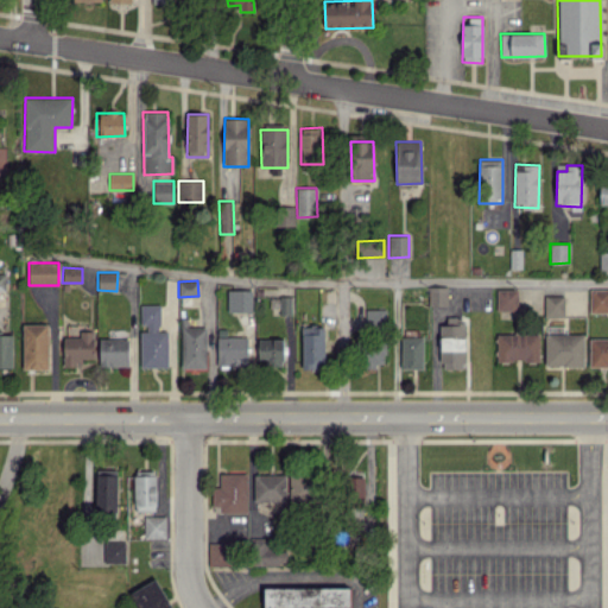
[(447,286),(428,287),(428,306),(447,306),(447,286)]
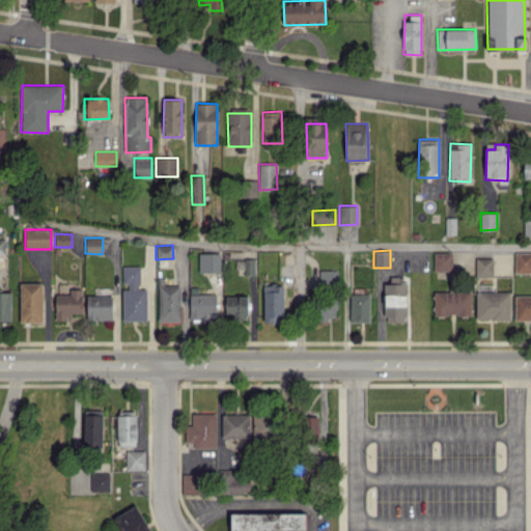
[(434,272),(452,271),(452,252),(432,253),(434,272)]
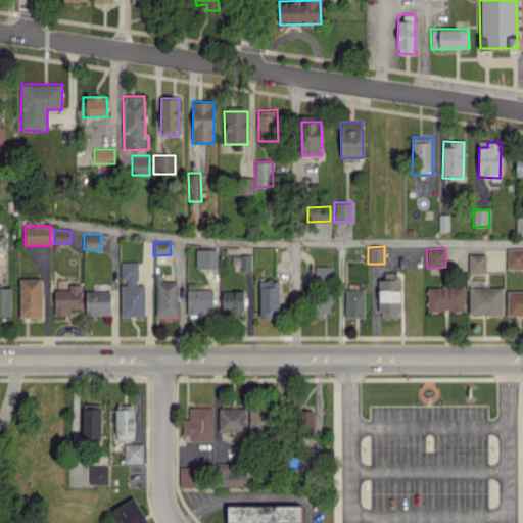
[(507,269),(522,269),(522,248),(507,248),(507,269)]
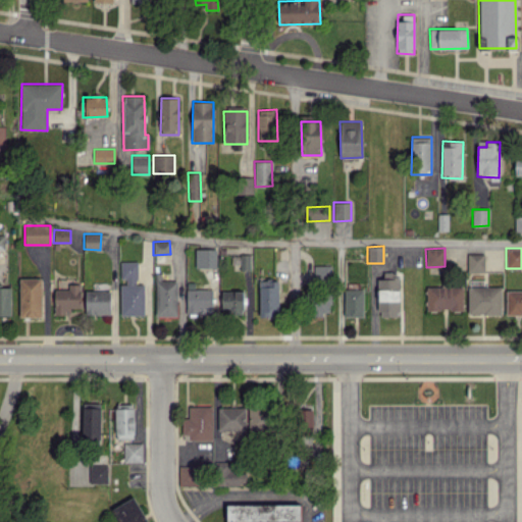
[(216,249),(196,249),(196,267),(216,268),(216,249)]
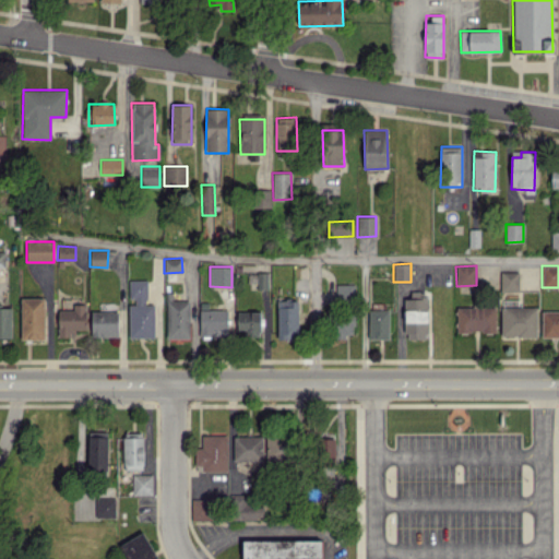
[(269,273),(257,272),(257,288),(269,289),(269,273)]
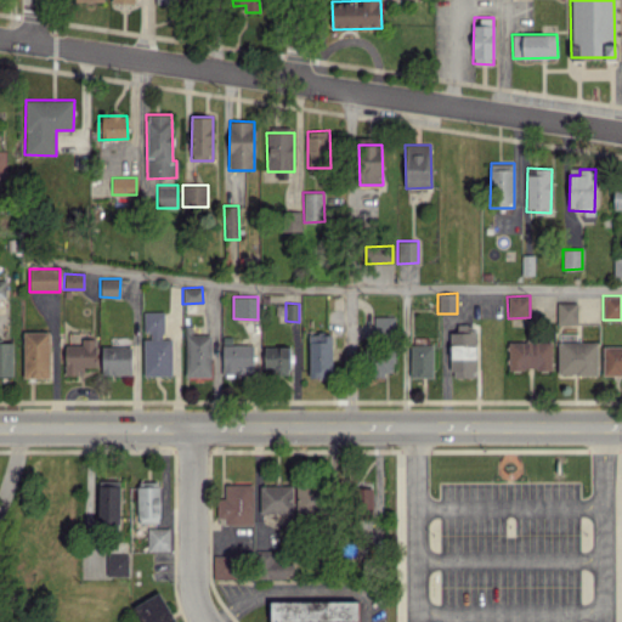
[(576,324),(576,303),(557,303),(557,324),(576,324)]
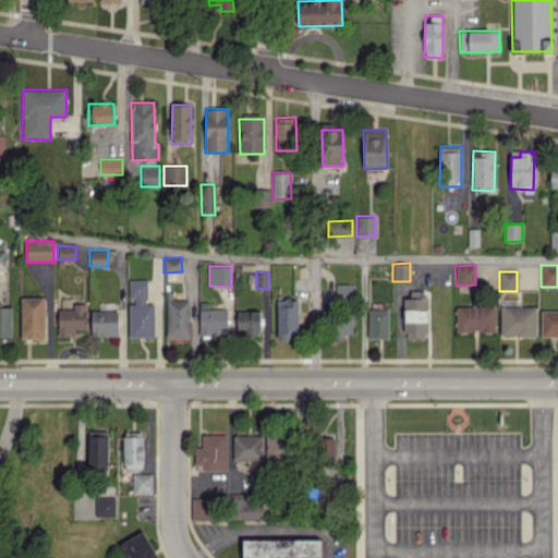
[(146,279),(129,279),(129,301),(129,337),(154,337),(154,304),(146,304),(146,279)]
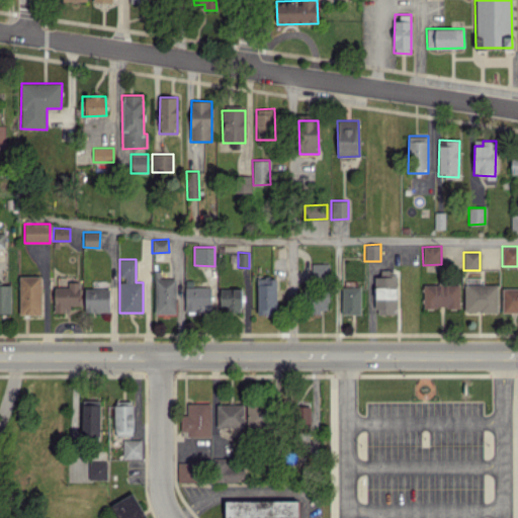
[(329,263),(312,263),(311,277),(329,278),(329,263)]
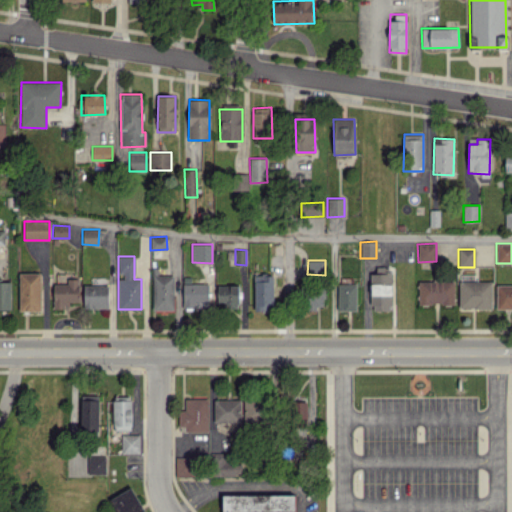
[(370,274),(371,310),(392,310),(391,266),(376,267),(376,274),(370,274)]
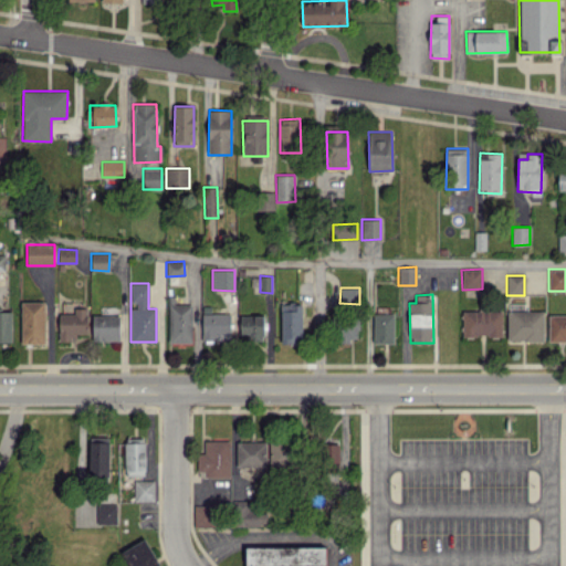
[(21,344),(44,343),(44,302),(21,302),(21,344)]
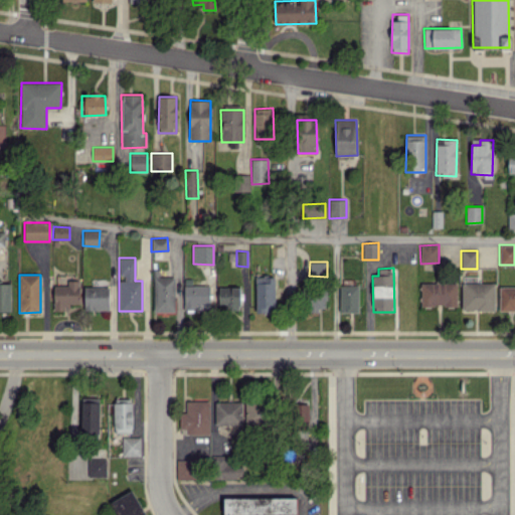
[(154,312),(175,311),(174,277),(153,277),(154,312)]
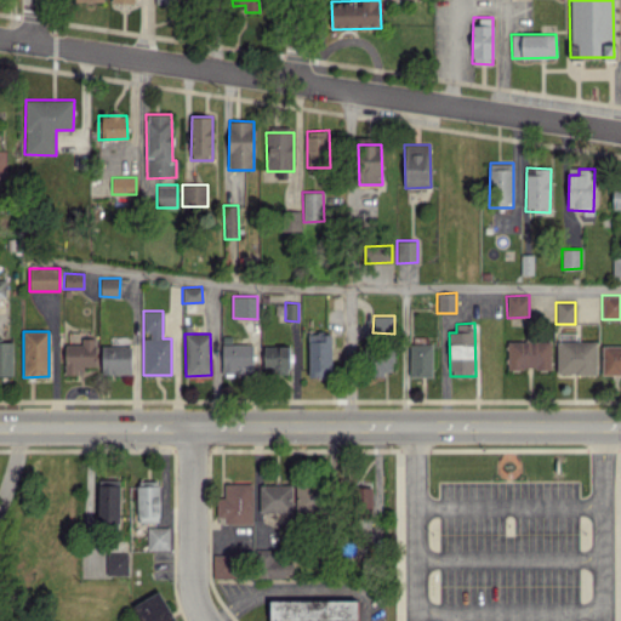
[(309,377),(331,377),(330,334),(308,334),(309,377)]
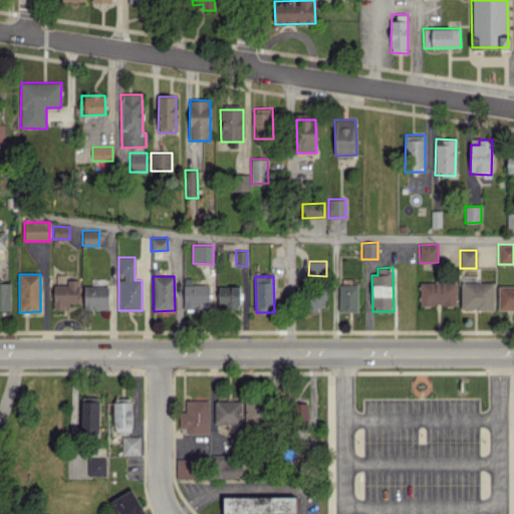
[(184,308),(209,309),(210,285),(192,285),(192,278),(184,278),(184,308)]
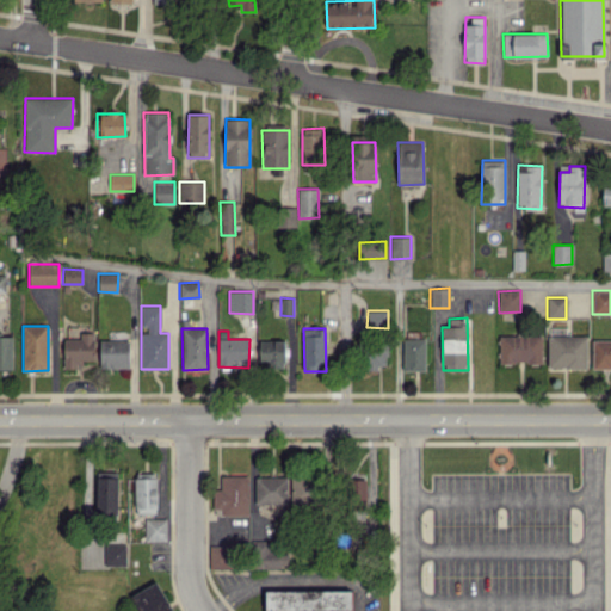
[(94,332),(80,333),(80,339),(63,339),(63,368),(82,368),(81,360),(94,359),(94,332)]
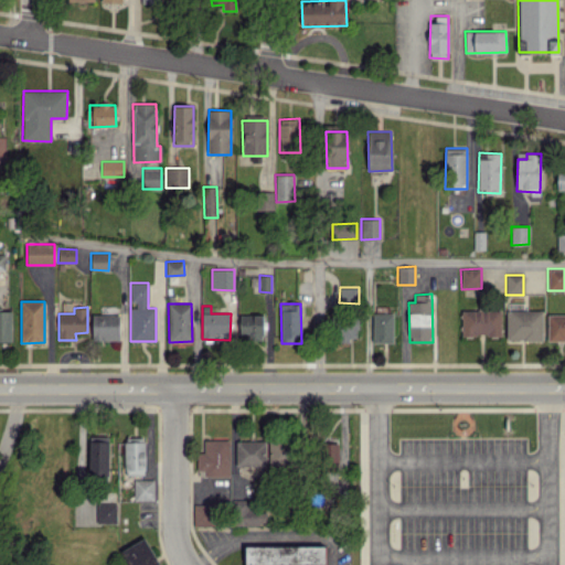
[(12,310),(0,309),(0,341),(11,342),(12,310)]
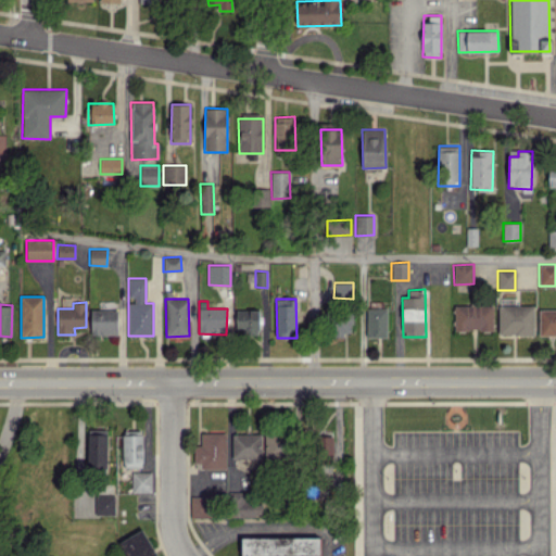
[(454,329),(493,330),(493,305),(454,305),(454,329)]
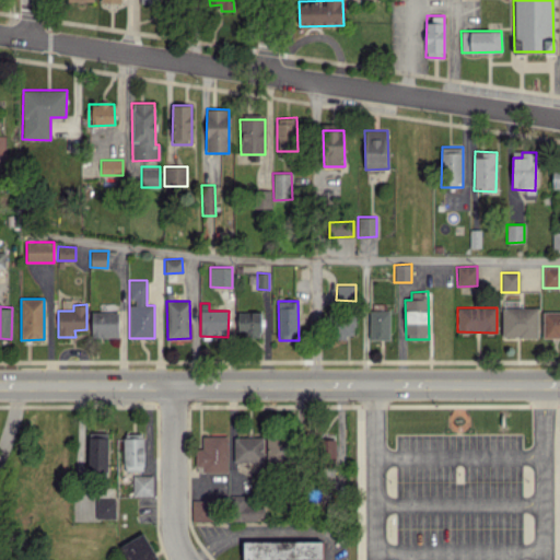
[(502,307),(502,337),(537,337),(537,308),(502,307)]
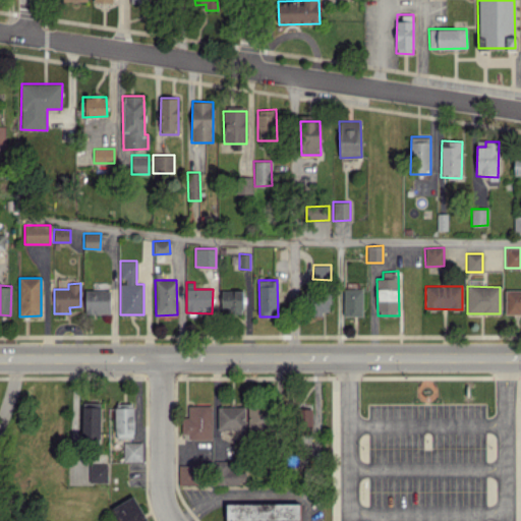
[(362,315),(362,289),(344,288),(343,315),(362,315)]
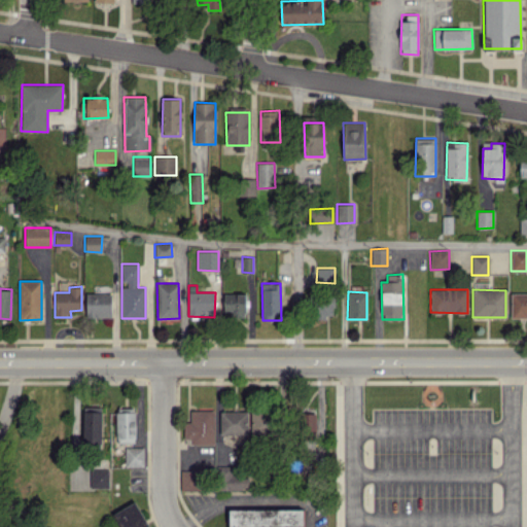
[(526,317),(526,292),(511,293),(511,317),(526,317)]
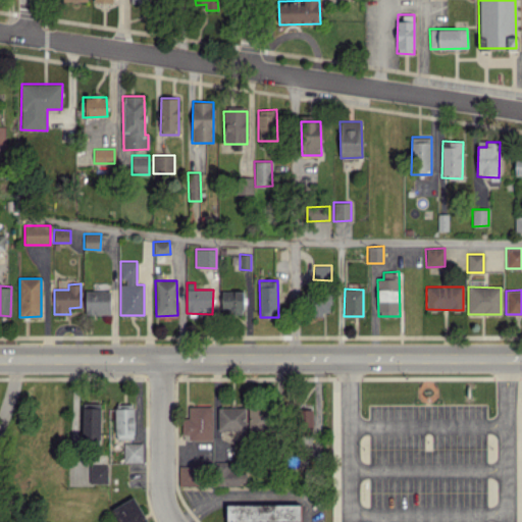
[(110,313),(110,291),(85,291),(86,314),(110,313)]
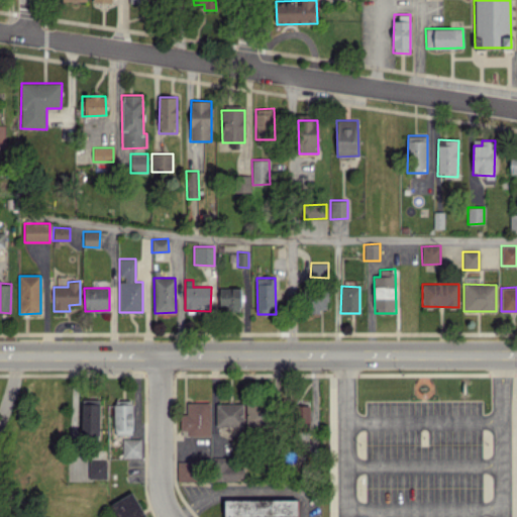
[(240,288),(218,289),(219,309),(240,308),(240,288)]
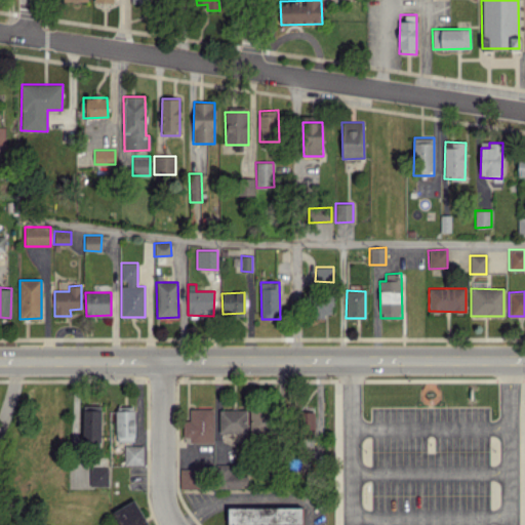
[(332,296),(314,296),(313,316),(332,316),(332,296)]
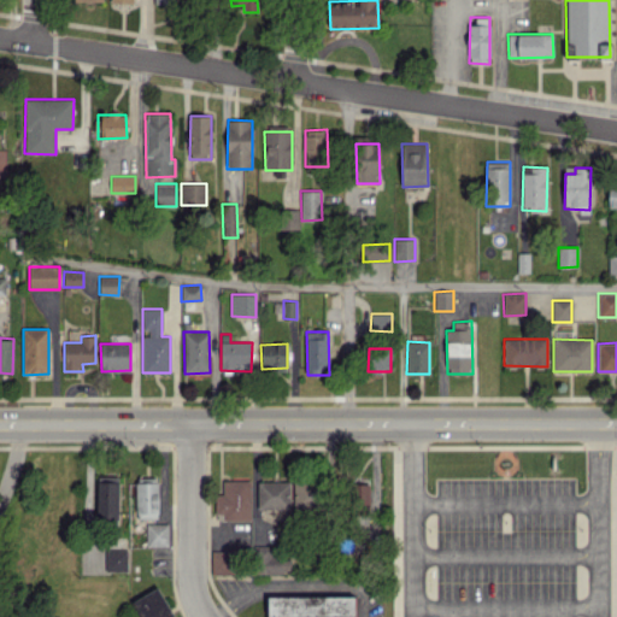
[(97,476),(95,522),(118,522),(119,477),(97,476)]
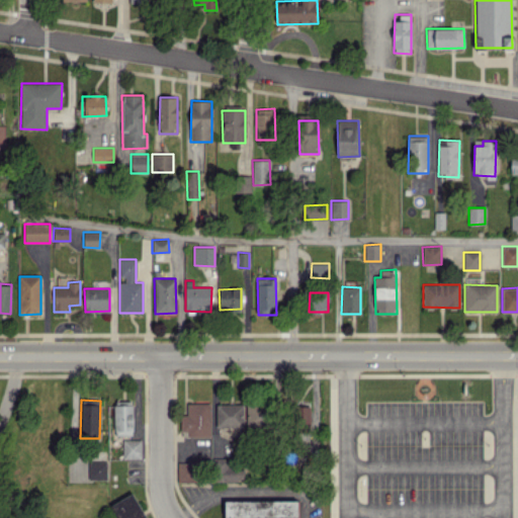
[(187,437),(210,437),(210,403),(187,403),(187,415),(180,415),(180,431),(187,431),(187,437)]
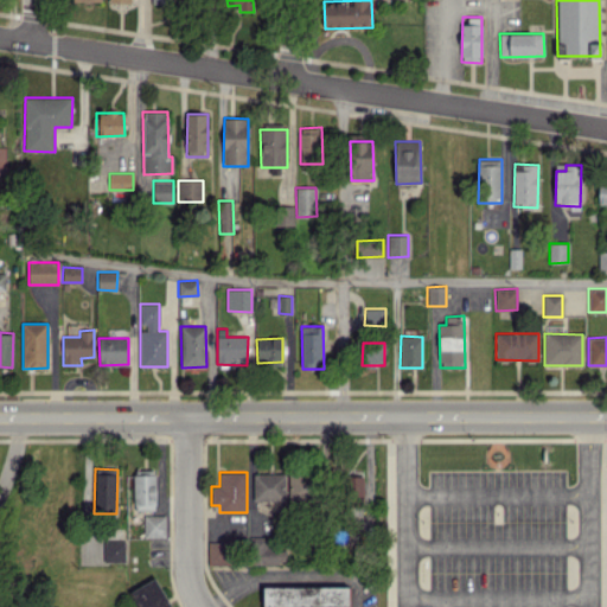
[(288,472),(289,504),(321,503),(320,472),(288,472)]
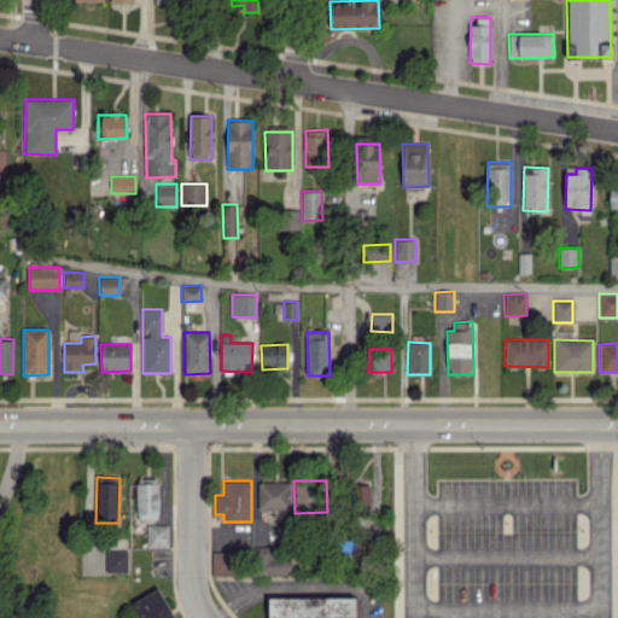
[(258,509),(291,509),(291,482),(258,483),(258,509)]
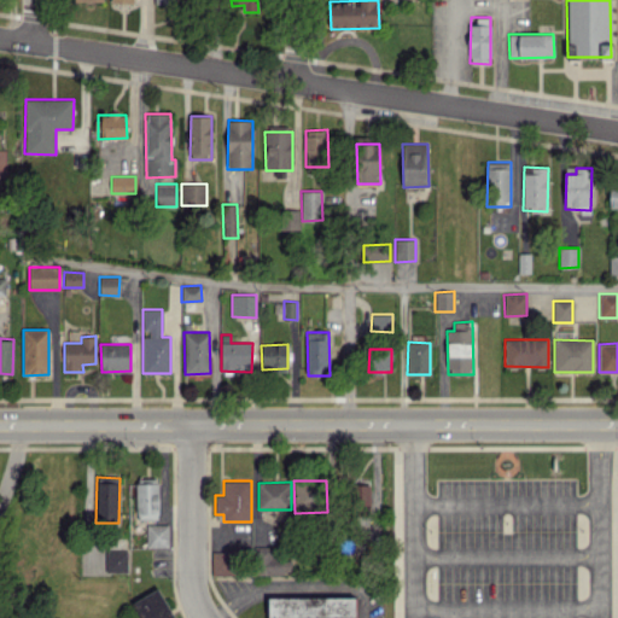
[(135,484),(136,519),(158,518),(158,483),(135,484)]
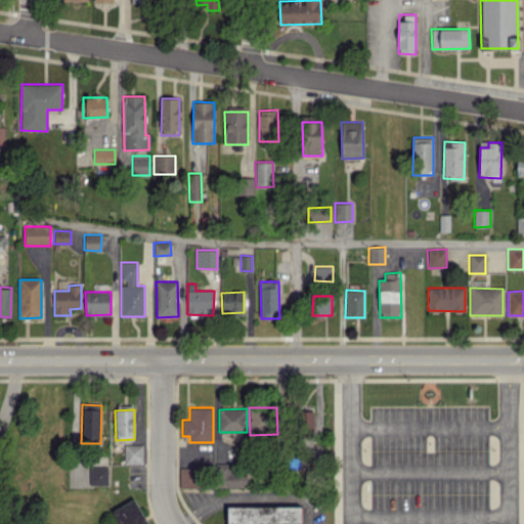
[(320,437),(320,426),(314,426),(314,411),(298,410),(297,436),(320,437)]
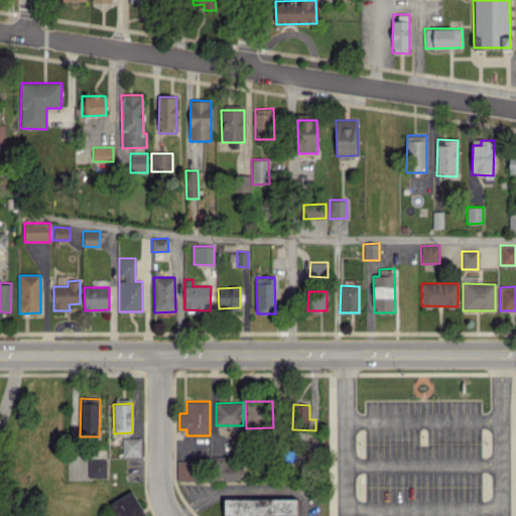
[(141,437),(122,438),(122,457),(141,457),(141,437)]
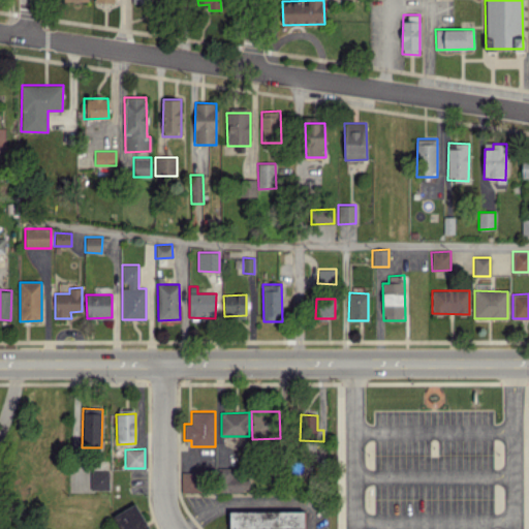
[(232,467),(219,467),(218,491),(249,492),(249,477),(232,477),(232,467)]
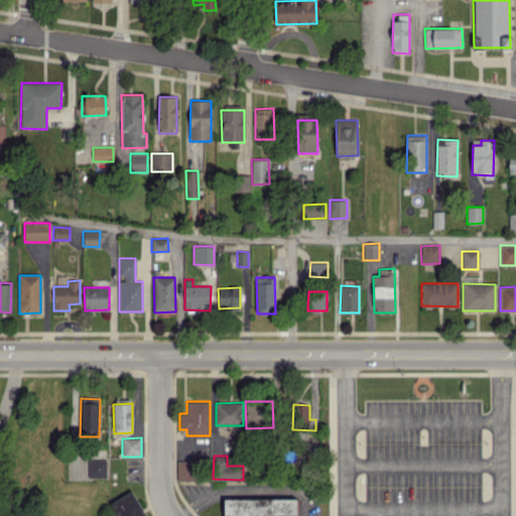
[(106,459),(88,460),(89,478),(106,477),(106,459)]
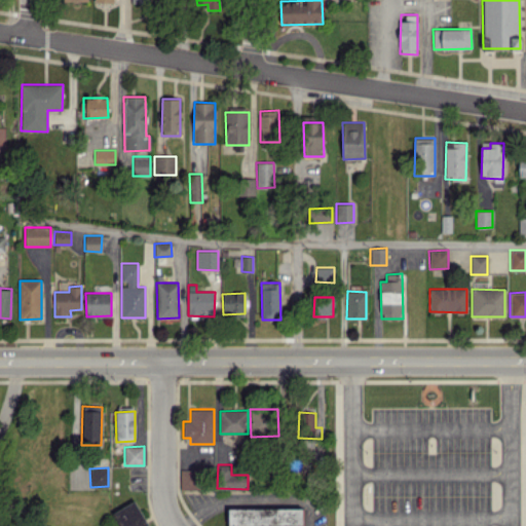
[(199,468),(180,468),(180,490),(200,489),(199,468)]
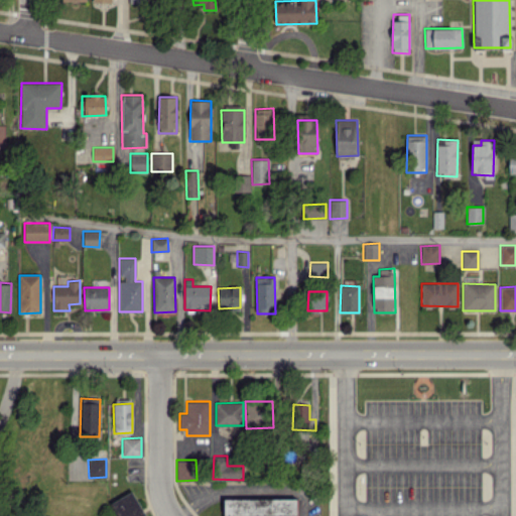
[(146,515),(132,490),(111,503),(117,515),(146,515)]
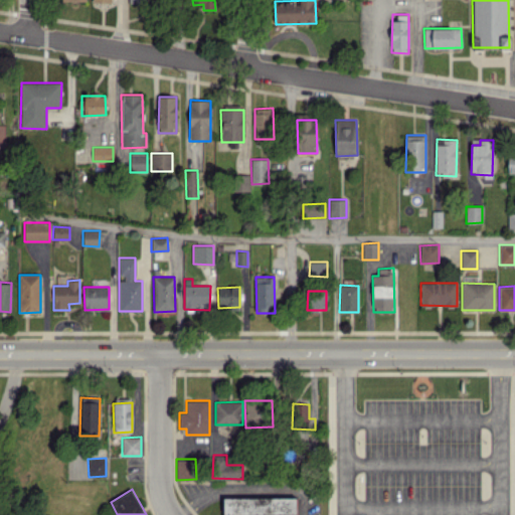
[(296,514),(296,497),(224,498),(223,514),(296,514)]
